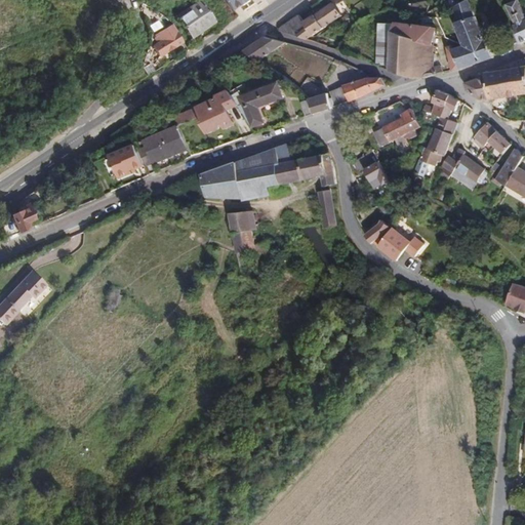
[(166,15),(172,4),(165,0),(161,0),(156,9),(166,15)]
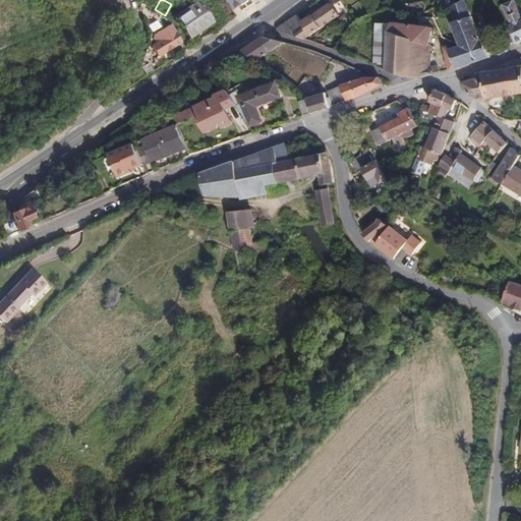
[(214,22),(198,0),(174,16),(190,39),(214,22)]
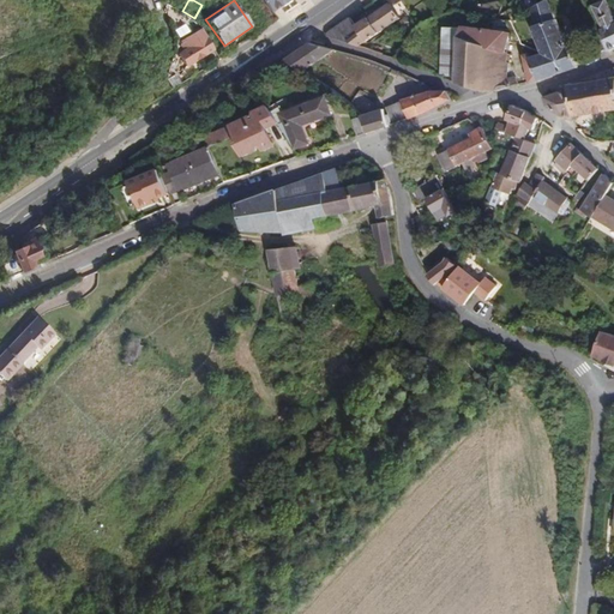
[(260,0),(270,13),(288,0),(260,0)]
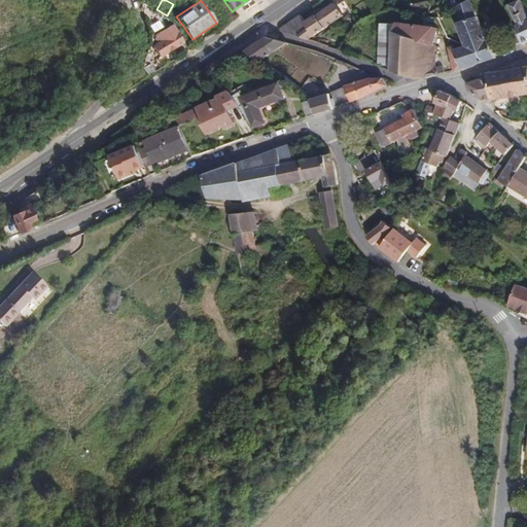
[(495,54),(490,38),(488,39),(484,29),(471,0),(466,0),(464,1),(463,0),(450,0),(448,2),(451,6),(454,8),(456,5),(458,6),(460,22),(458,23),(463,36),(466,46),(473,66),(496,58),(495,54)]
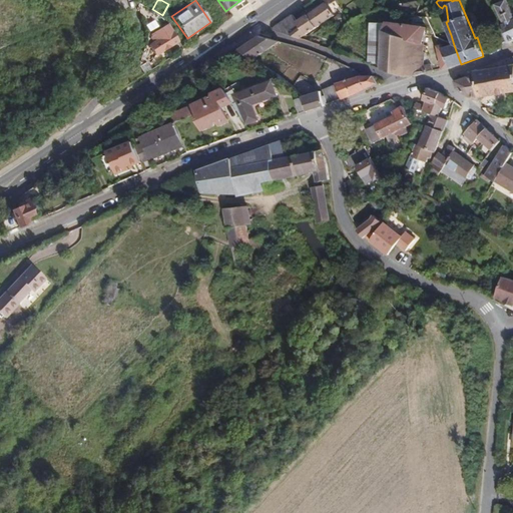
[(512,40),(512,12),(508,0),(505,1),(497,5),(505,24),(503,25),(504,27),(508,42),(508,43),(512,40)]
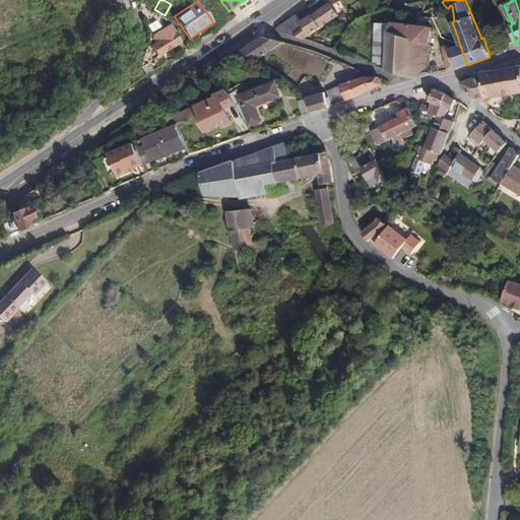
[(303,40),(338,16),(329,3),(301,22),(297,15),(291,18),(276,28),(276,30),(303,40)]
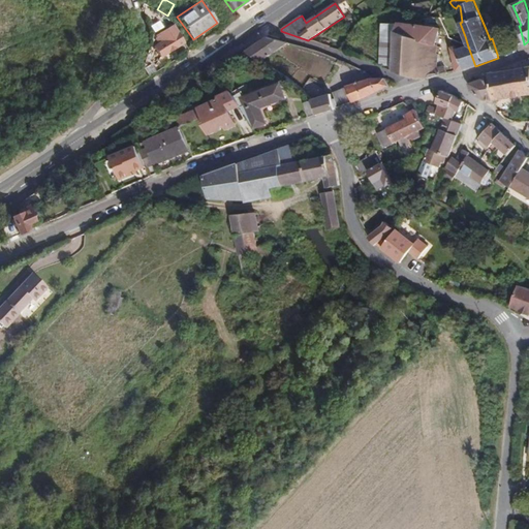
[(396,31),(399,23),(382,24),(380,51),(394,52),(396,31)]
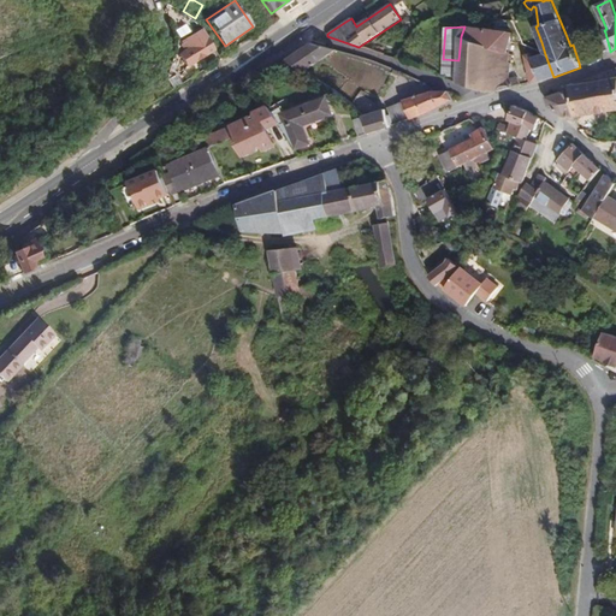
[(521,87),(519,78),(509,80),(511,63),(509,63),(510,53),(508,53),(513,34),(465,27),(461,36),(458,60),(457,80),(457,83),(480,92),(501,92),(521,87)]
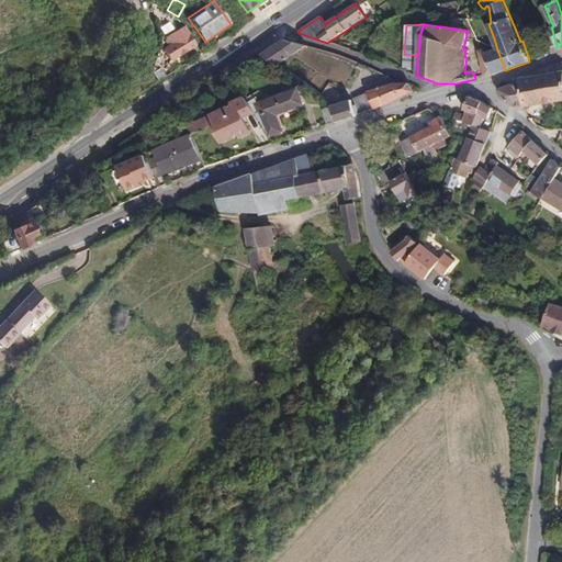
[(169,62),(194,46),(182,26),(168,36),(169,38),(165,42),(168,46),(163,49),(169,62)]
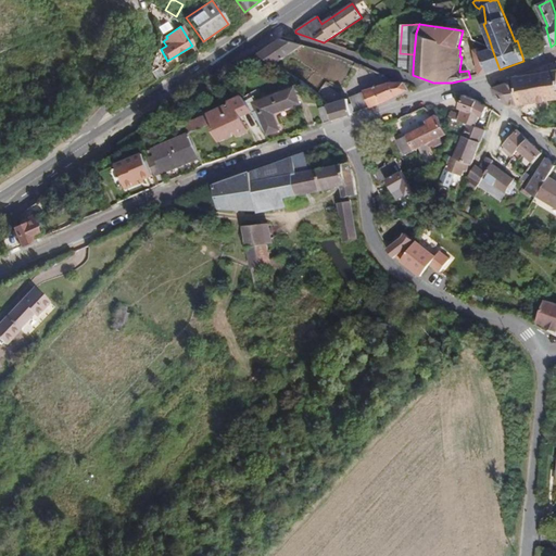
[(551,46),(546,29),(536,34),(542,49),(551,46)]
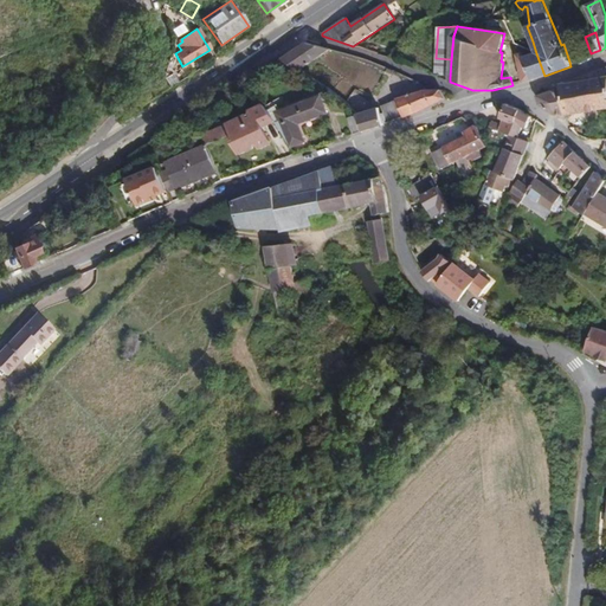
[(298,71),(330,49),(307,43),(296,50),(281,60),(298,71)]
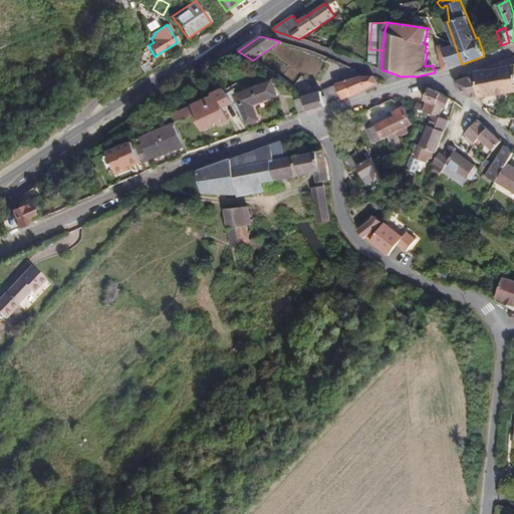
[(462,64),(455,45),(445,48),(444,45),(439,46),(442,57),(444,69),(462,64)]
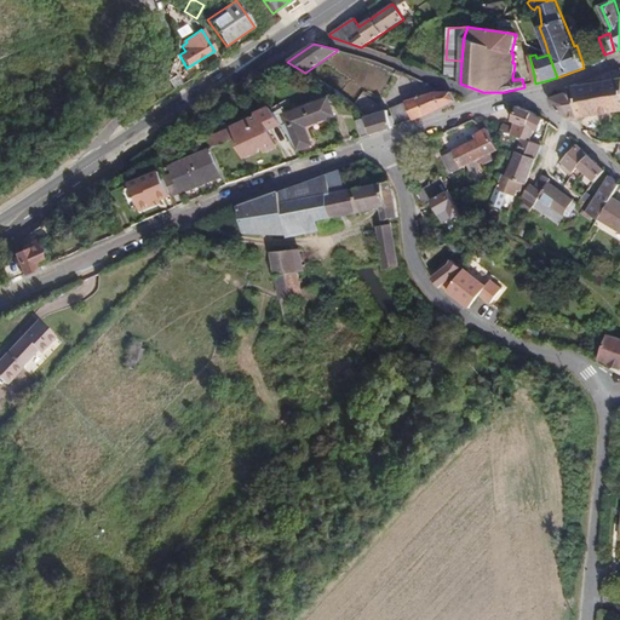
[(460,80),(461,61),(446,59),(445,76),(460,80)]
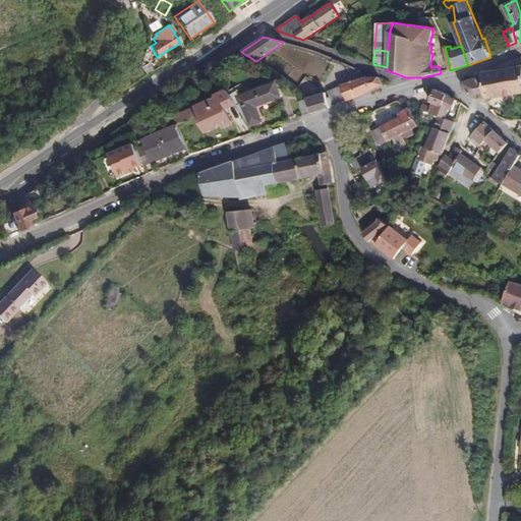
[(153,71),(149,64),(141,68),(147,74),(153,71)]
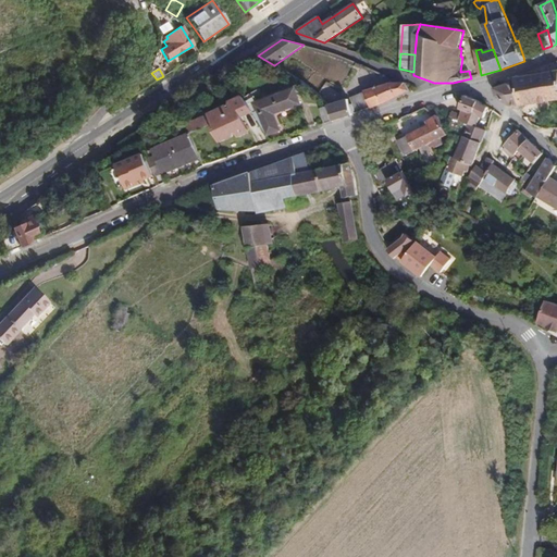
[(556,71),(515,78),(515,82),(494,88),(496,96),(506,104),(510,107),(512,107),(520,107),(556,99),(556,71)]
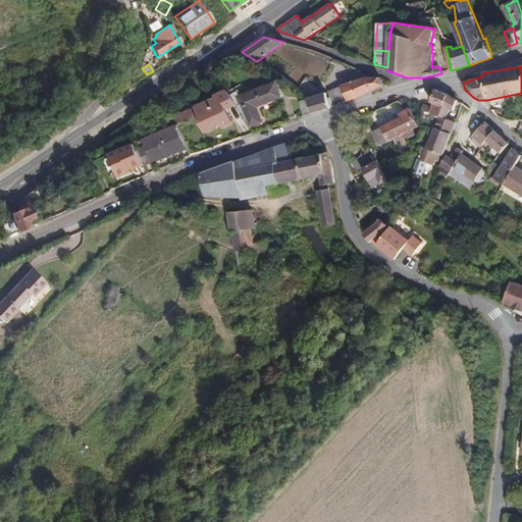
[(358,97),(383,85),(379,77),(366,77),(343,85),(343,86),(349,101),(358,97)]
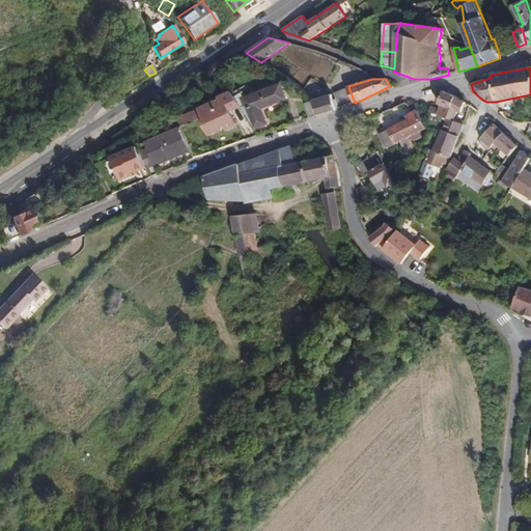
[(268,124),(261,108),(287,99),(282,84),(247,98),(245,99),(248,104),(243,106),(243,107),(243,108),(255,129),(268,124)]
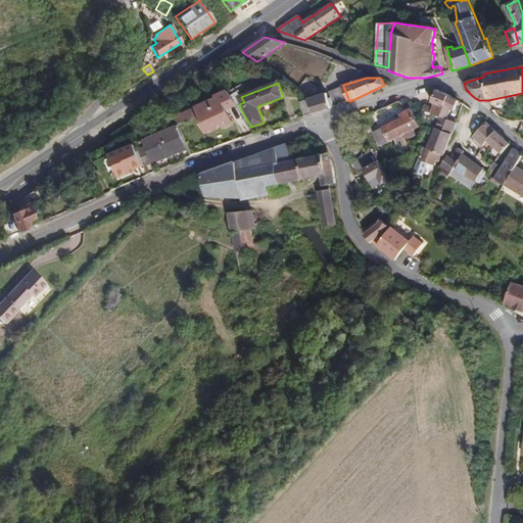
[(349,101),(343,86),(330,92),(332,98),(333,105),(334,106),(349,101)]
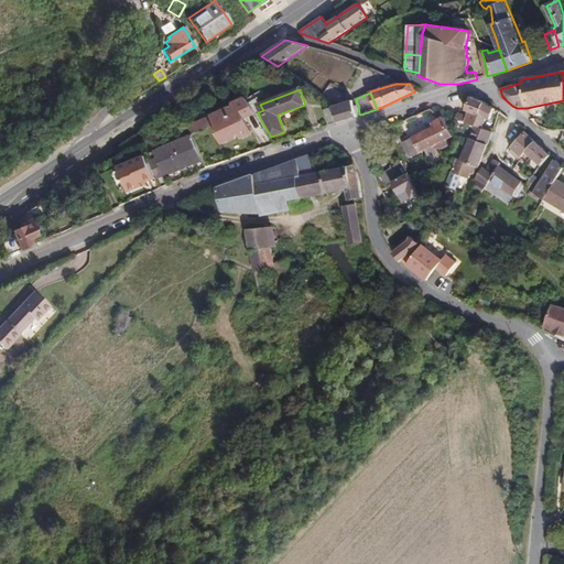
[(260,105),(257,96),(249,100),(250,101),(258,112),(263,110),(260,105)]
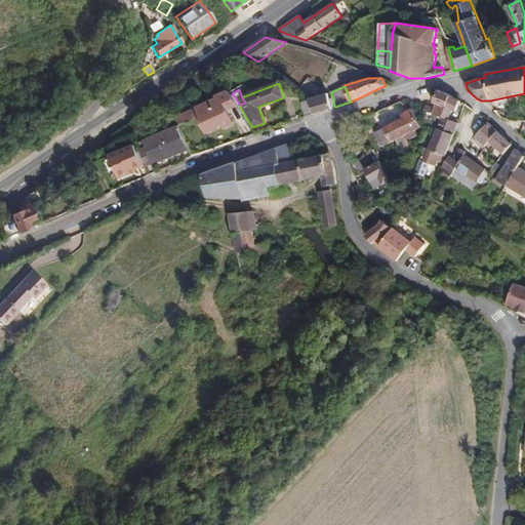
[(235,124),(229,111),(240,106),(240,105),(233,94),(232,93),(230,90),(217,95),(219,97),(198,108),(202,116),(205,115),(207,120),(205,121),(202,123),(208,133),(221,128),(220,126),(223,124),(225,129),(235,124)]
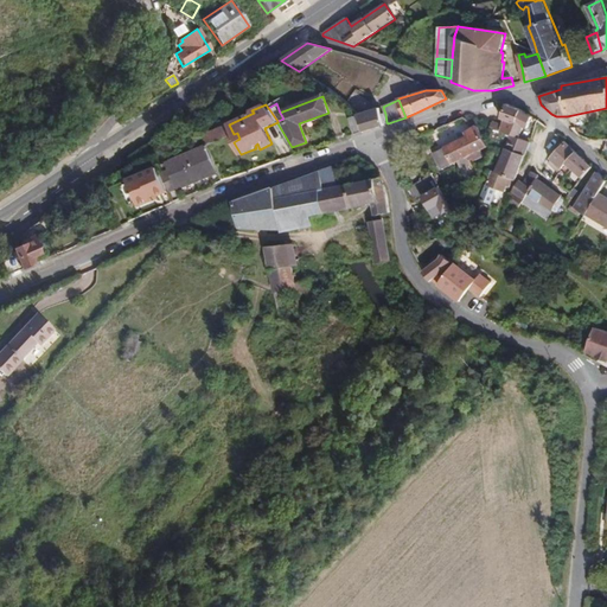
[(528,129),(532,117),(522,110),(506,104),(500,119),(504,120),(502,126),(492,122),(490,127),(492,128),(512,135),(517,125),(528,129)]
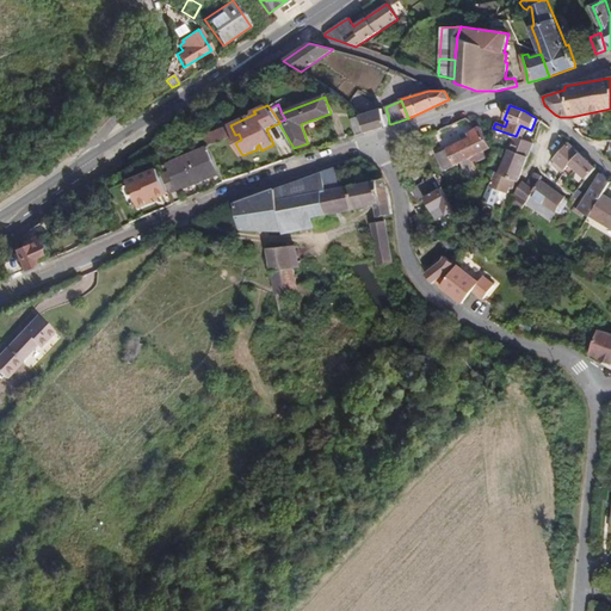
[(98,121),(106,111),(102,106),(93,115),(98,121)]
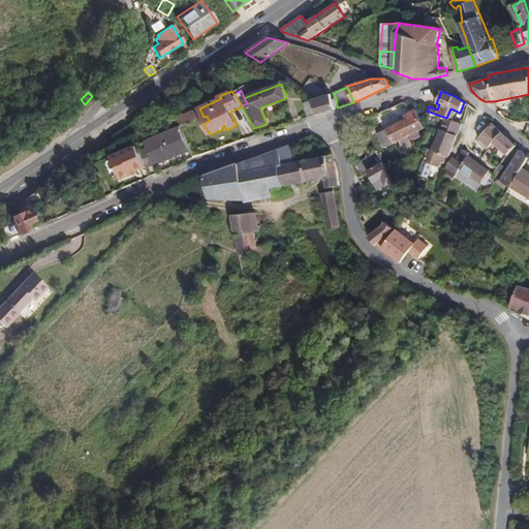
[(333,100),(332,94),(312,100),(312,101),(316,115),(335,109),(335,107),(333,100)]
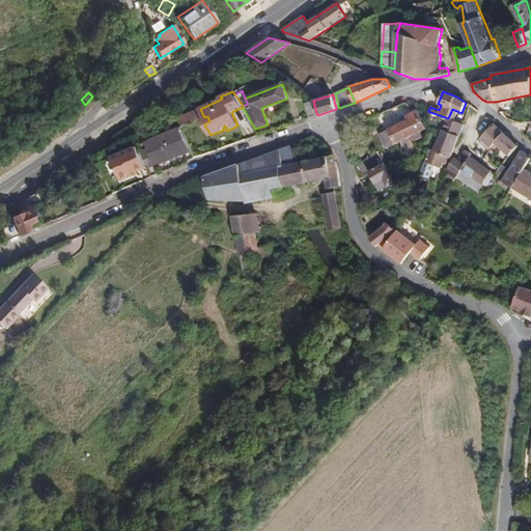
[(317,115),(313,102),(306,104),(310,118),(317,115)]
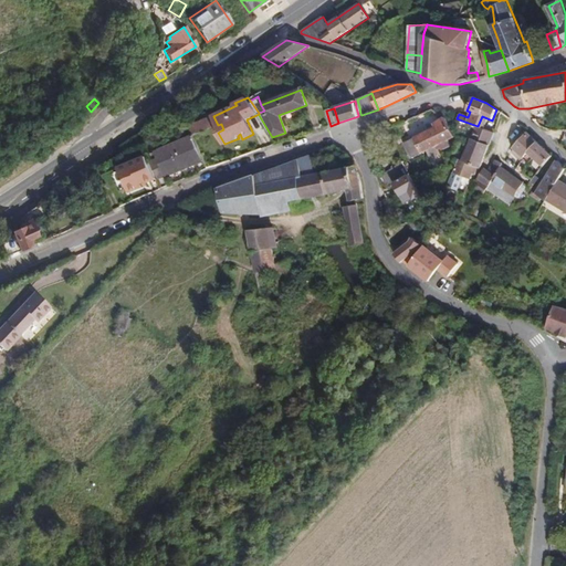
[(216,126),(211,116),(189,126),(195,135),(195,136),(216,126)]
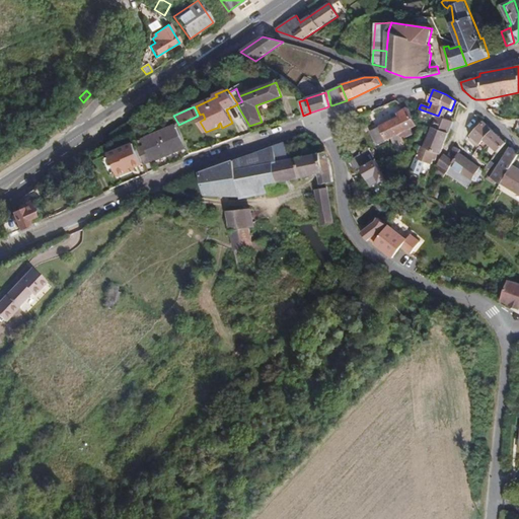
[(414,134),(410,129),(418,126),(417,124),(408,107),(405,108),(397,114),(399,117),(379,127),(370,131),(377,145),(382,143),(384,142),(390,139),(395,148),(404,144),(401,138),(404,137),(405,139),(414,134)]
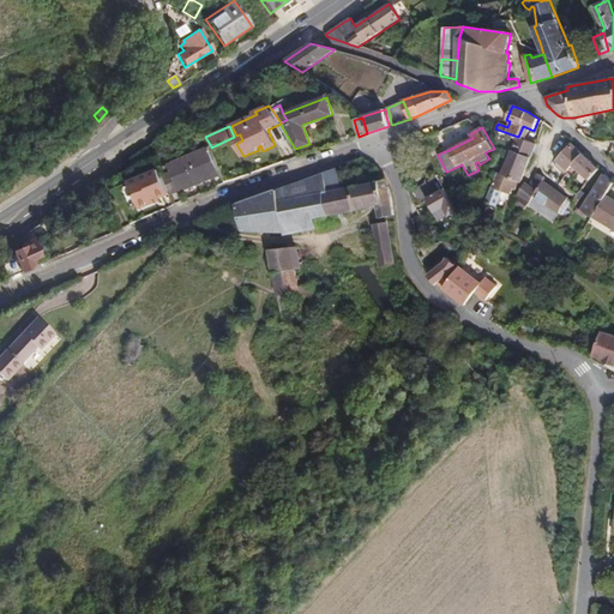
[(498,130),(493,146),(509,150),(511,151),(501,174),(499,173),(493,187),(486,203),(497,206),(504,192),(511,194),(513,188),(517,190),(519,181),(522,182),(523,180),(531,157),(537,144),(518,137),(498,130)]
